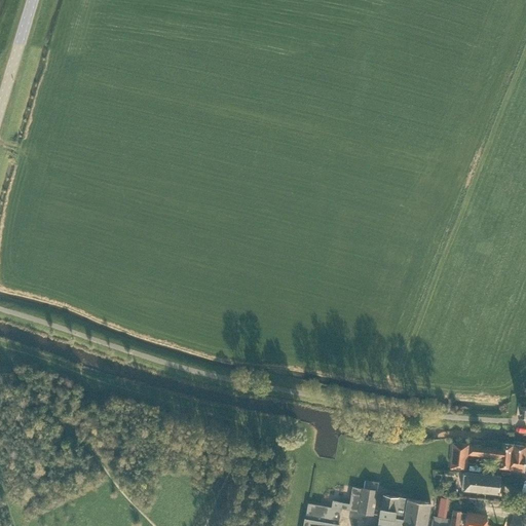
[(466,465),(467,457),(468,445),(453,443),(452,455),(450,468),(466,470),(466,465)]
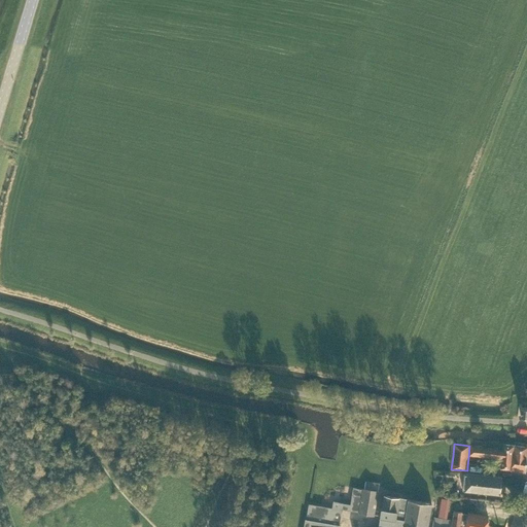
[(469,456),(497,459),(501,459),(499,469),(511,470),(511,471),(526,473),(526,453),(526,447),(514,446),(502,445),(502,449),(498,448),(470,445),(469,456)]
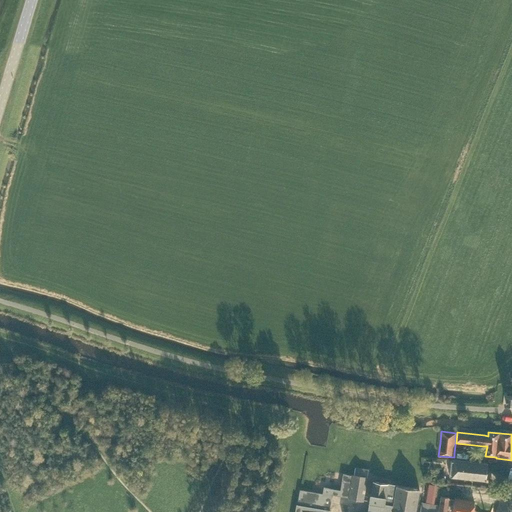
[(452,459),(450,476),(486,480),(488,463),(452,459)]
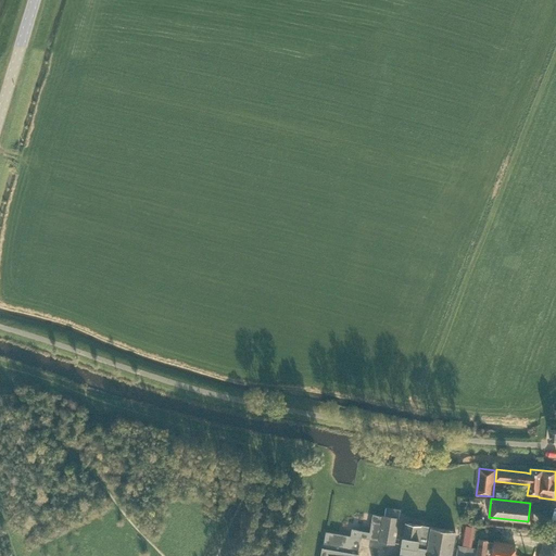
[(323,547),(320,555),(357,555),(358,554),(357,554),(361,538),(379,541),(394,544),(399,518),(400,513),(384,510),(383,516),(383,517),(373,515),(369,532),(352,529),(351,536),(327,532),(326,532),(323,547)]
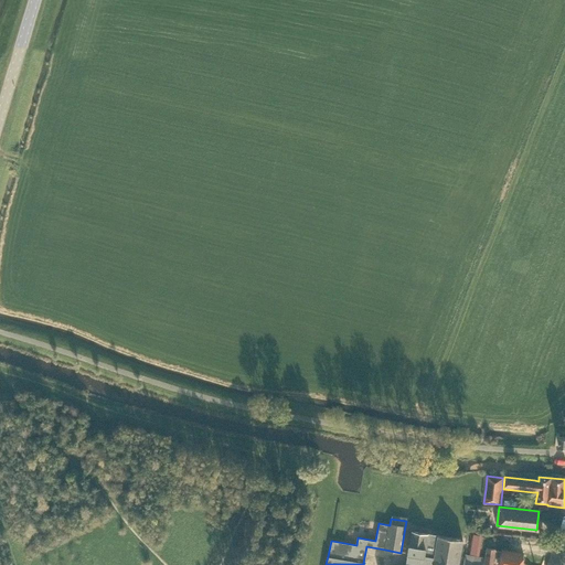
[(458,564),(462,540),(412,531),(407,554),(434,558),(433,564),(435,564),(458,564)]
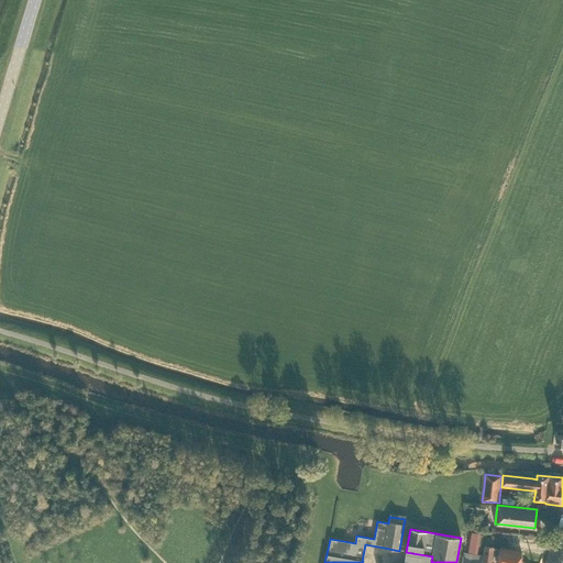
[(478,544),(470,543),(467,553),(472,553),(477,554),(478,544)]
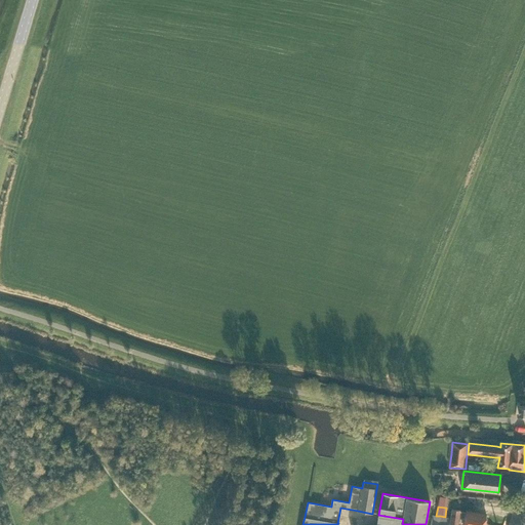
[(452,509),(451,518),(485,524),(486,515),(467,512),(467,513),(460,512),(460,510),(452,509)]
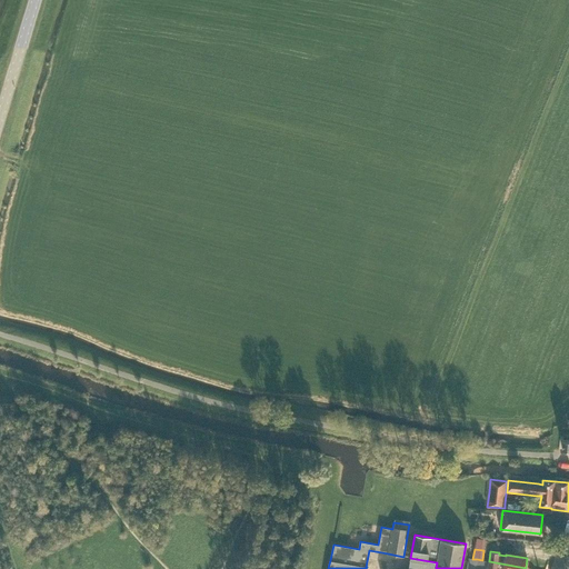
[(437,562),(410,558),(408,568),(438,568),(436,568),(437,562)]
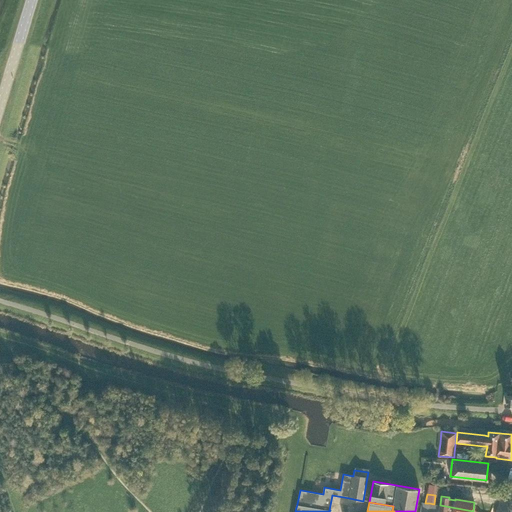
[(425,503),(422,502),(420,511),(427,511),(429,503),(425,503)]
